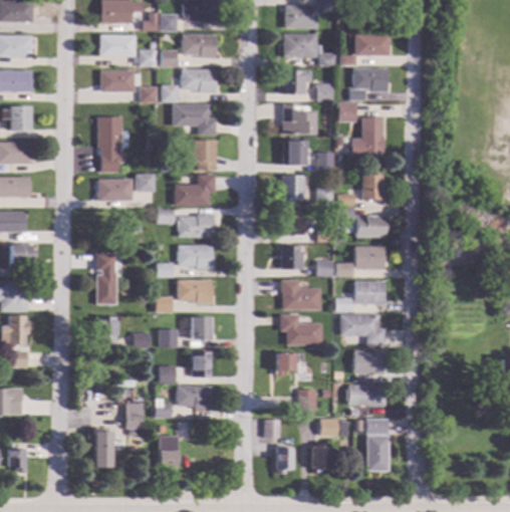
[(33,21),(0,21),(0,0),(33,0),(33,21)]
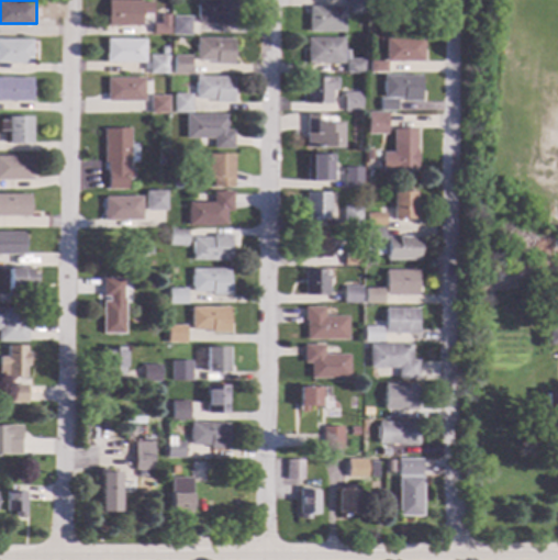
[(144,1),(156,1),(156,13),(144,12),(144,24),(110,24),(111,0),(145,0),(144,1)]
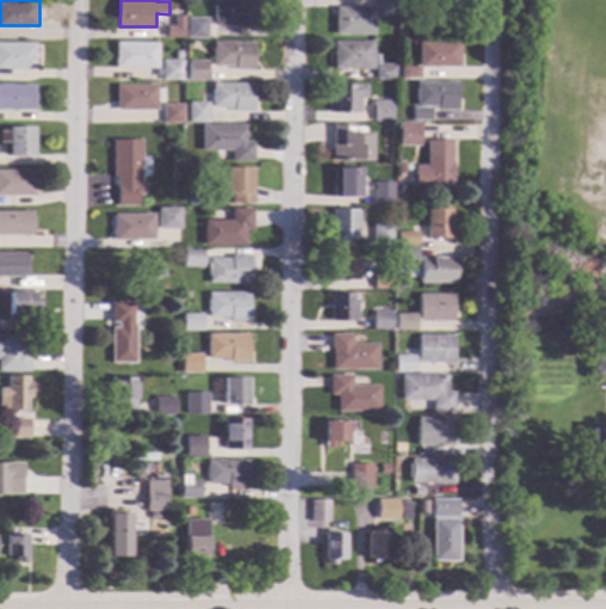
[(259,0),(259,25),(217,24),(218,0),(259,0)]
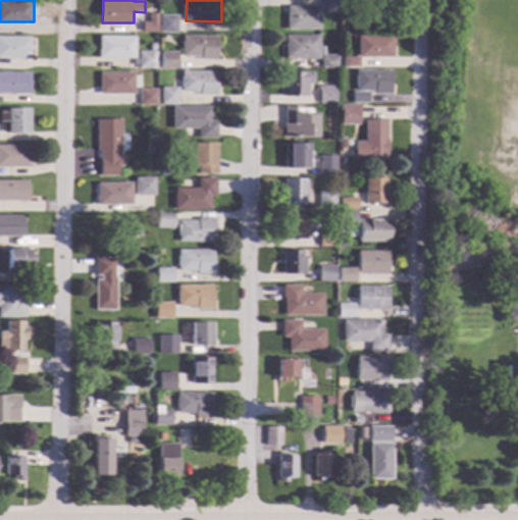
[(342,0),(342,12),(325,12),(325,0),(342,0)]
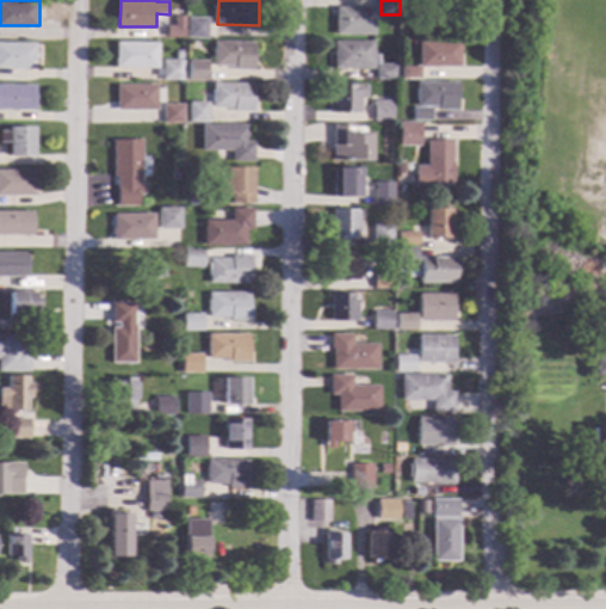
[(377,34),(339,34),(339,6),(351,6),(377,6),(377,34)]
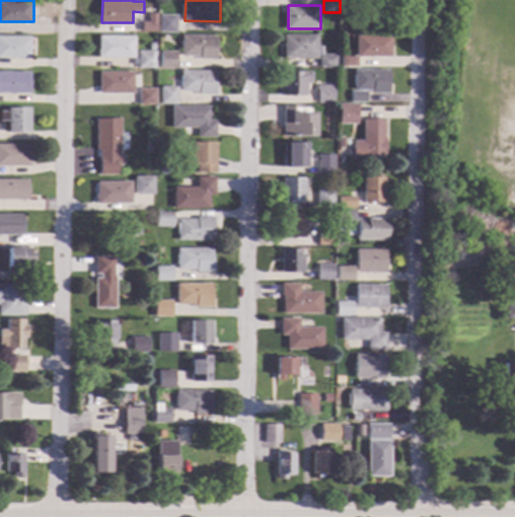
[(158,29),(158,11),(150,11),(150,19),(143,19),(143,29),(158,29)]
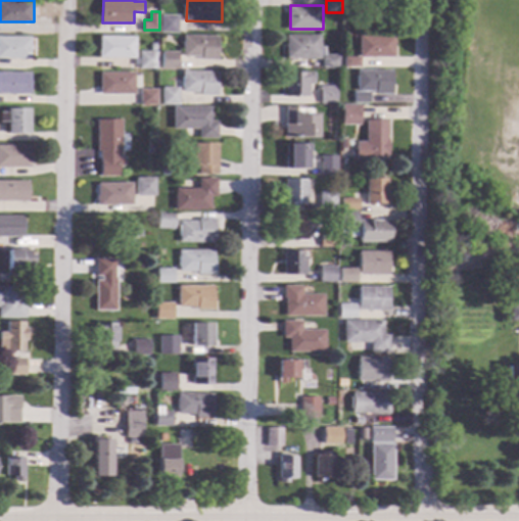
[(180,32),(161,32),(161,13),(180,13),(180,32)]
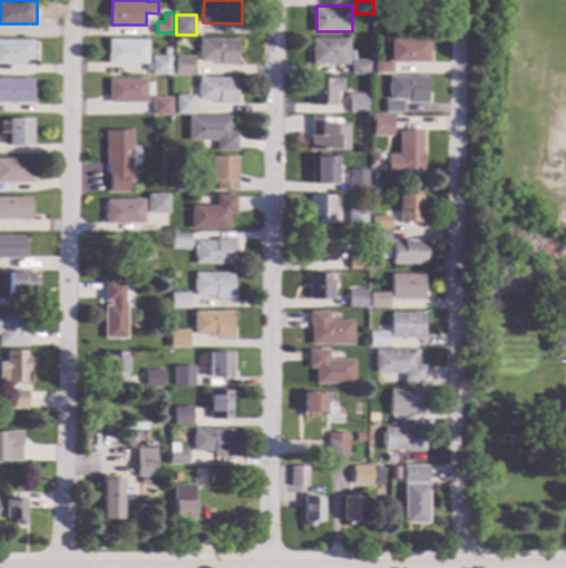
[(241,38),(240,65),(222,64),(222,60),(202,60),(202,37),(241,38)]
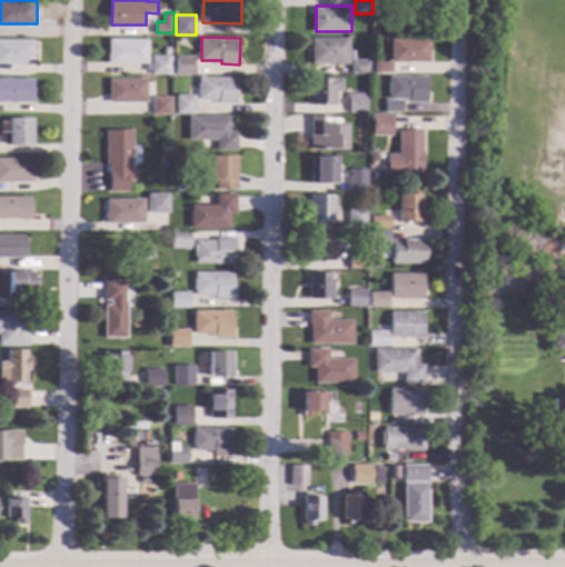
[(352,62),(315,62),(315,38),(352,37),(352,62)]
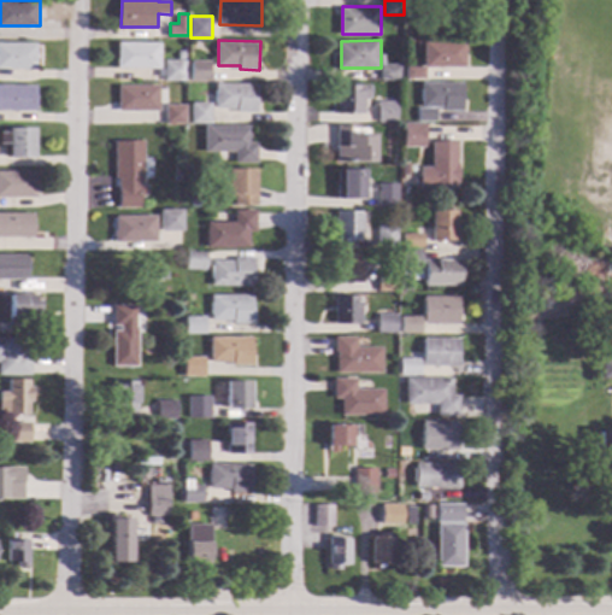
[(468,66),(428,66),(428,78),(407,78),(407,65),(427,65),(425,40),(468,40),(468,66)]
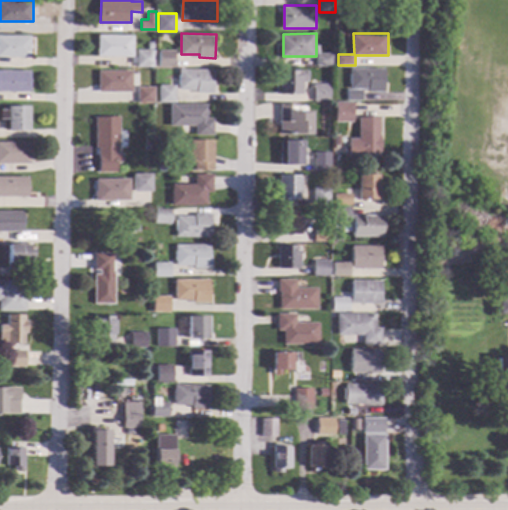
[(32,56),(0,56),(0,34),(32,35),(32,56)]
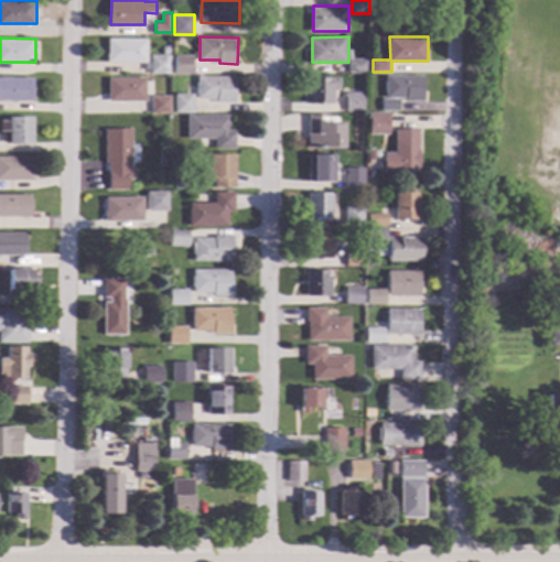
[(148,62),(109,61),(109,38),(148,38),(148,62)]
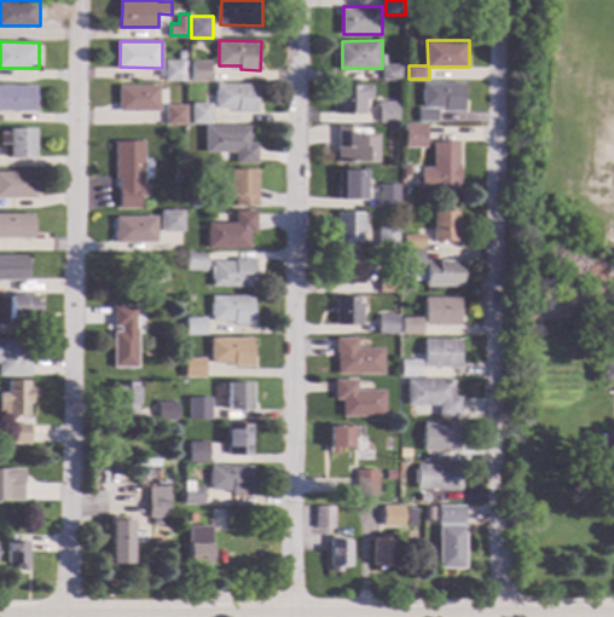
[(189,80),(168,80),(167,59),(189,59),(189,80)]
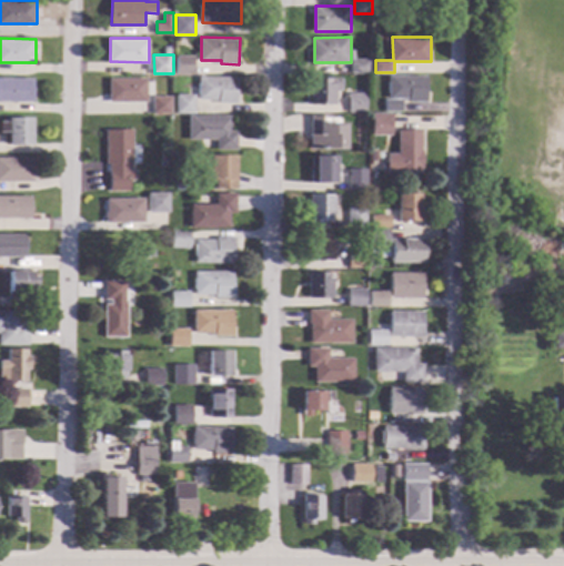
[(195,73),(178,73),(178,54),(195,56),(195,73)]
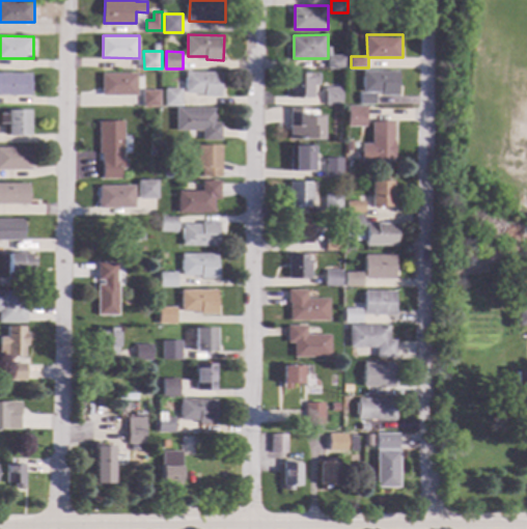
[(349,68),(330,68),(330,55),(349,55),(349,68)]
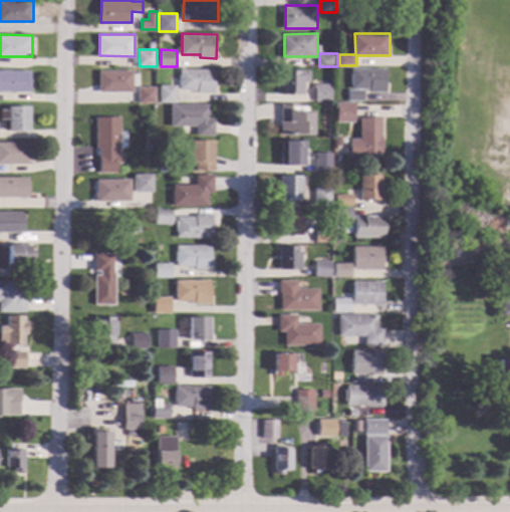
[(388,91),(370,91),(370,88),(365,88),(365,99),(349,99),(349,89),(352,89),(352,67),(388,67),(388,91)]
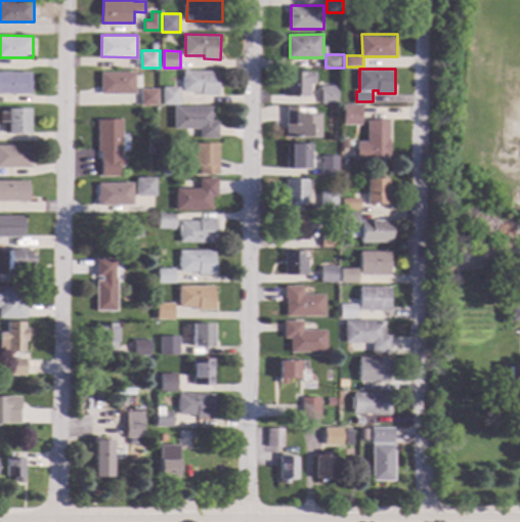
[(219,94),(203,94),(203,91),(184,91),(184,70),(220,71),(219,94)]
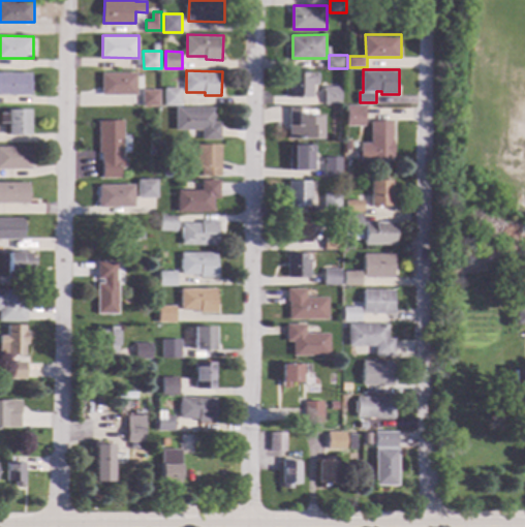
[(32,94),(0,94),(0,71),(32,71),(32,94)]
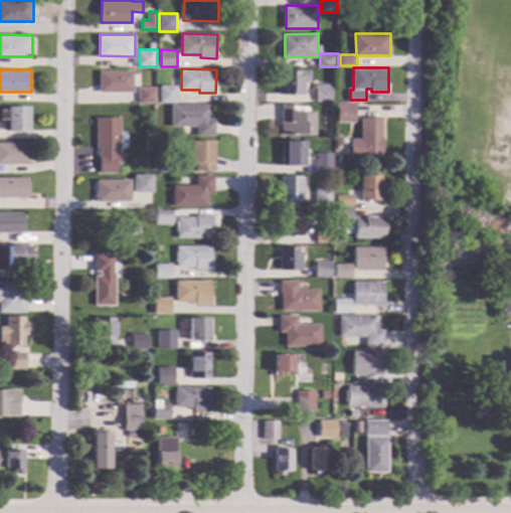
[(136,91),(101,92),(100,70),(135,69),(136,91)]
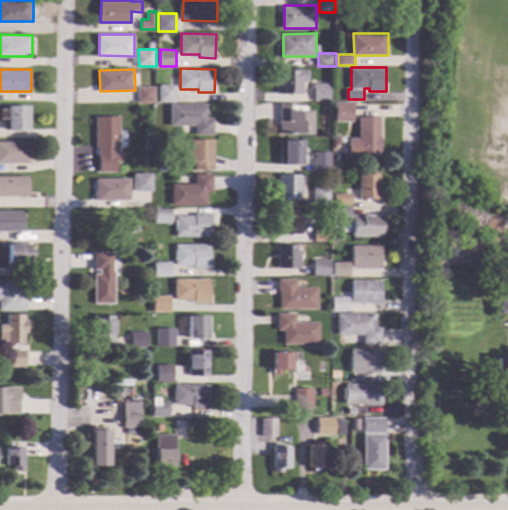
[(302,75),(304,75),(303,93),(283,93),(283,69),(302,69),(302,75)]
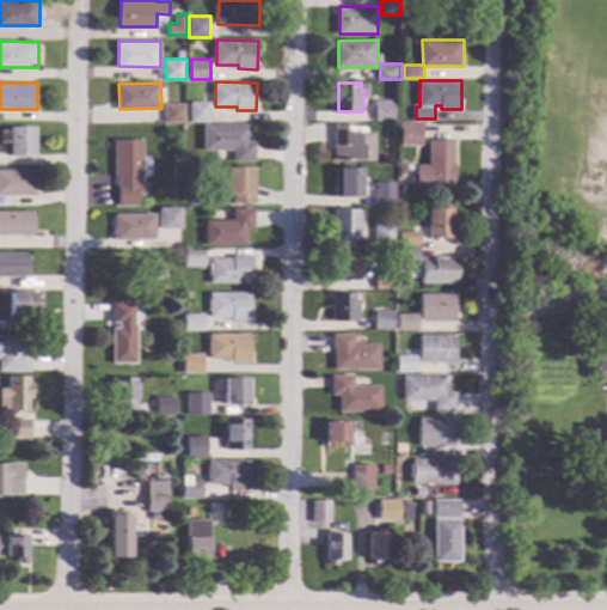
[(398,120),(379,120),(379,99),(398,99),(398,120)]
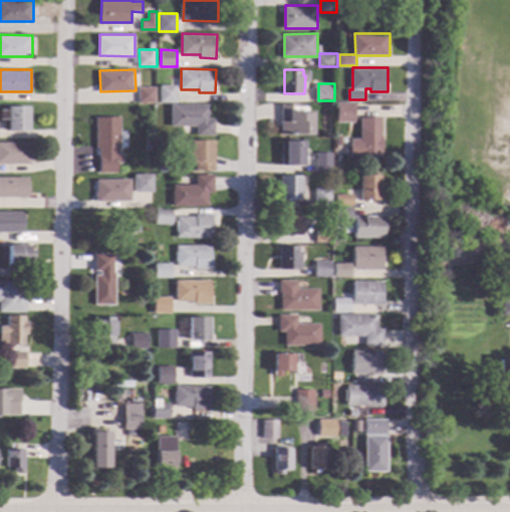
[(178,85),(177,102),(161,101),(162,84),(178,85)]
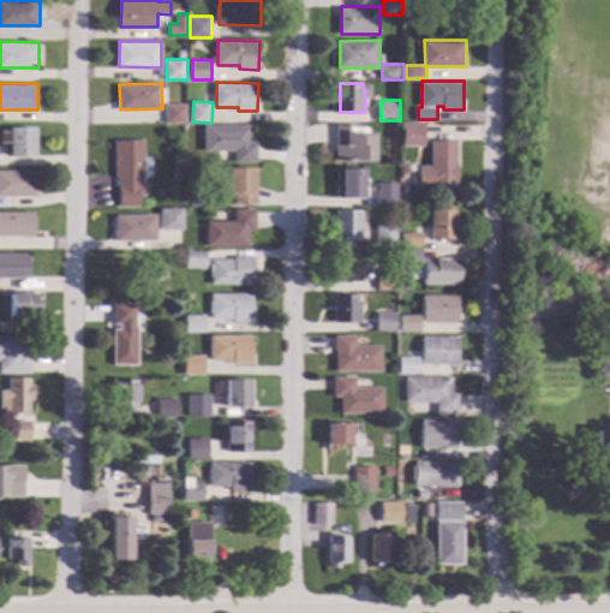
[(187,121),(167,121),(168,103),(187,103),(187,121)]
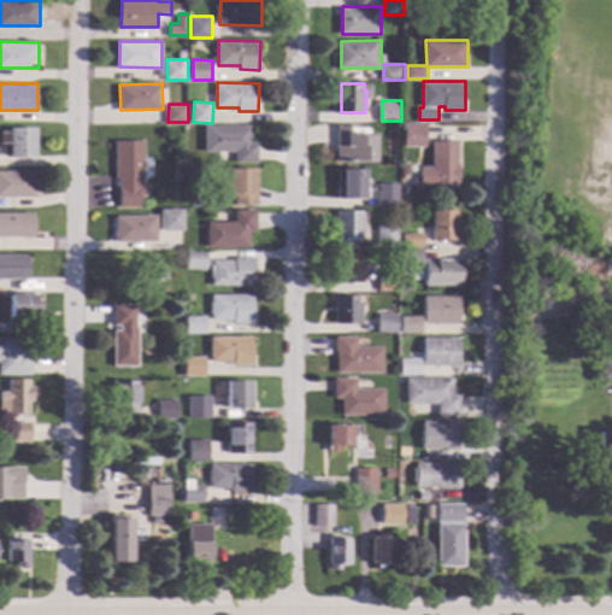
[(428,146),(406,146),(406,122),(427,122),(428,146)]
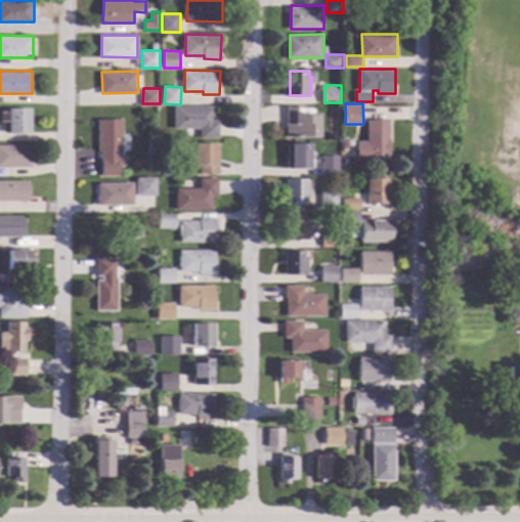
[(321,112),(321,137),(289,137),(288,104),(317,104),(321,112)]
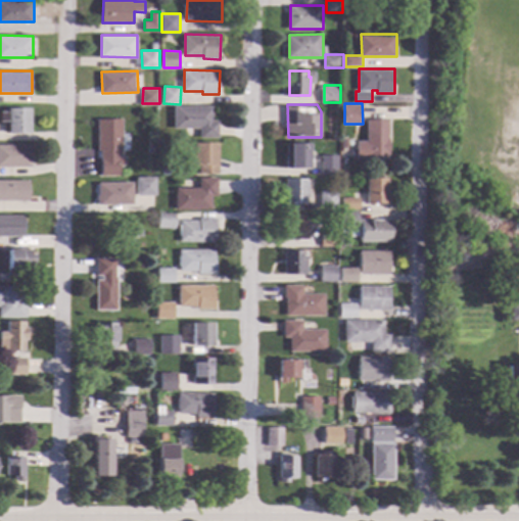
[(214,120),(220,120),(221,136),(201,136),(201,127),(176,127),(175,106),(214,106),(214,120)]
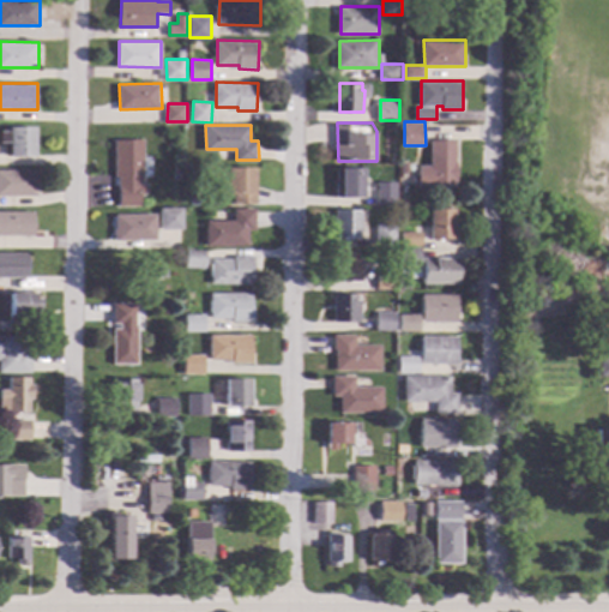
[(37,155),(12,155),(12,141),(1,141),(1,131),(12,131),(12,126),(37,126),(37,155)]
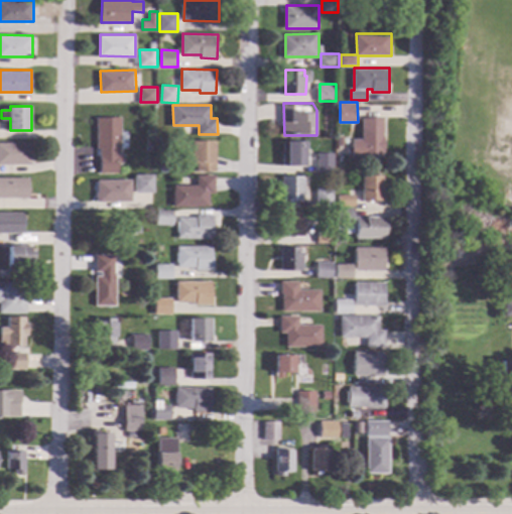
[(123,147),(121,147),(121,162),(119,162),(119,172),(102,172),(102,147),(99,148),(98,117),(122,117),(123,147)]
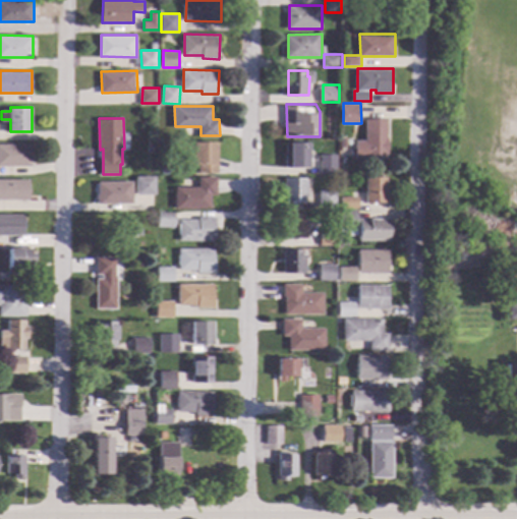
[(389,158),(365,158),(365,156),(353,156),(353,149),(357,149),(357,139),(367,139),(366,119),(389,118),(389,158)]
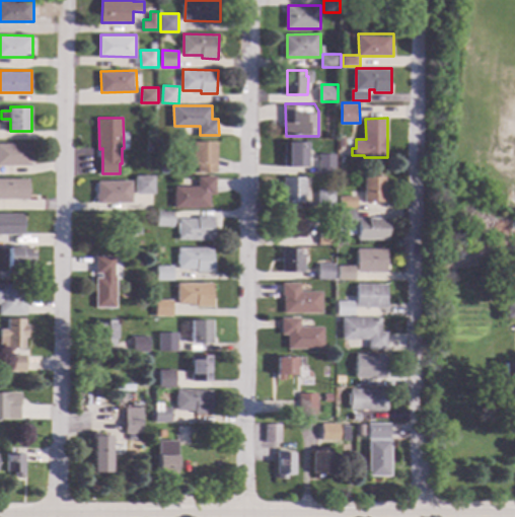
[(217,161),(219,161),(219,171),(200,171),(200,163),(193,163),(193,141),(216,141),(217,161)]
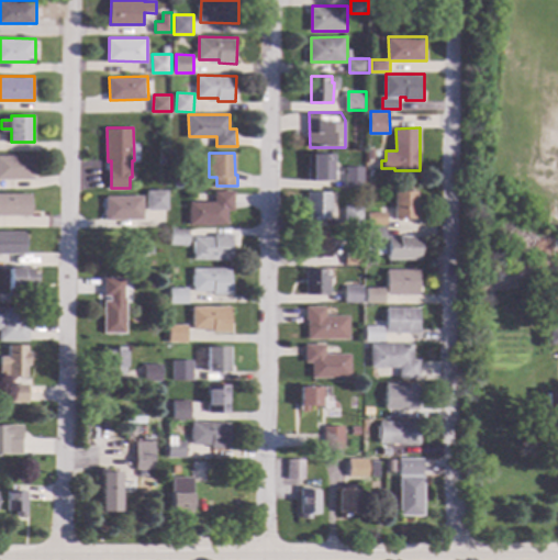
[(335,179),(310,179),(310,153),(335,153),(335,179)]
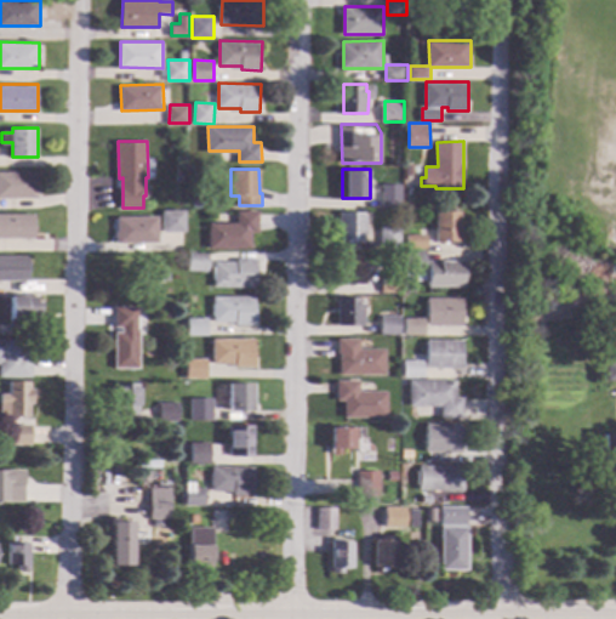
[(39,197),(0,197),(0,170),(38,170),(39,197)]
